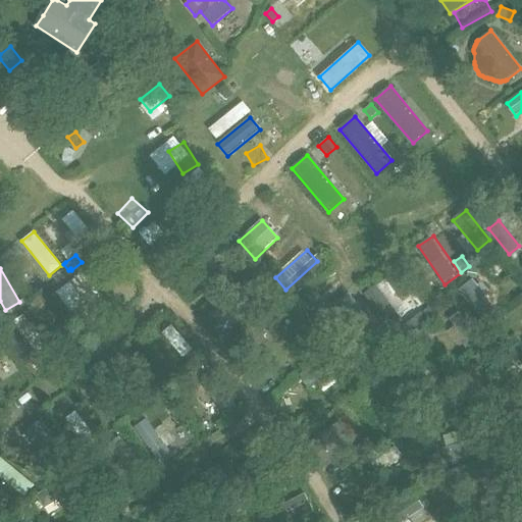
[(467,276),(477,278),(478,270),(468,269),(467,276)]
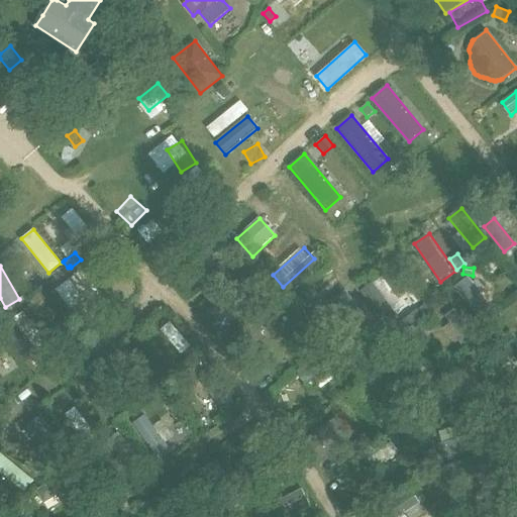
[(469,278),(454,288),(479,319),(493,308),(469,278)]
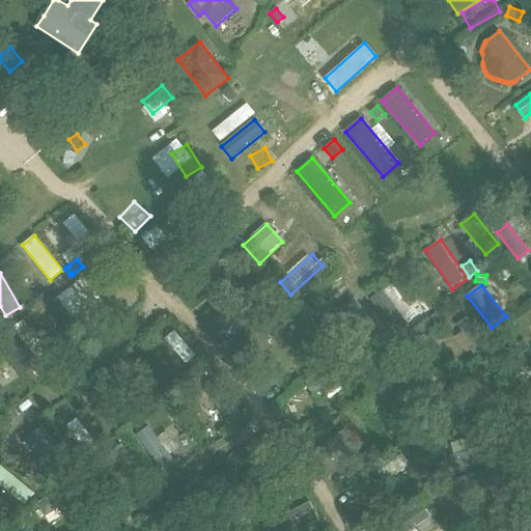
[(72,288),(59,298),(83,329),(95,318),(72,288)]
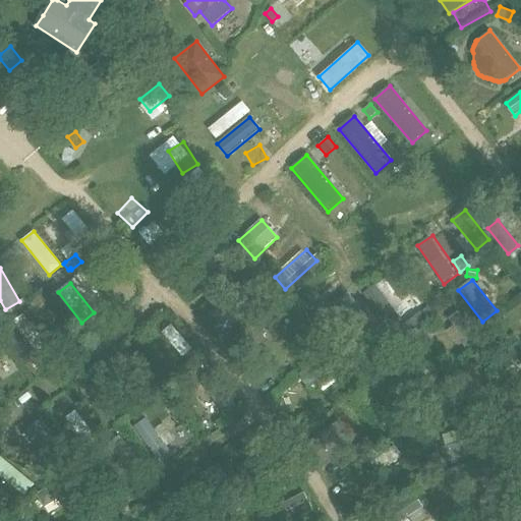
[(362,294),(399,342),(427,321),(421,312),(420,311),(405,324),(398,314),(375,285),(374,284),(362,294)]
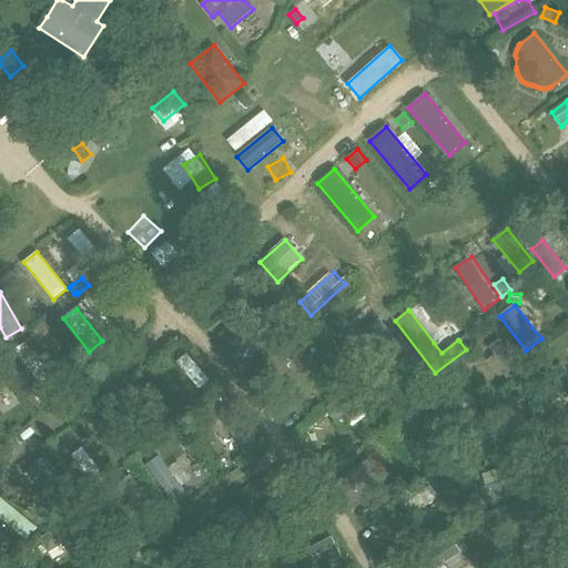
[(413,363),(379,320),(364,331),(396,375),(413,363)]
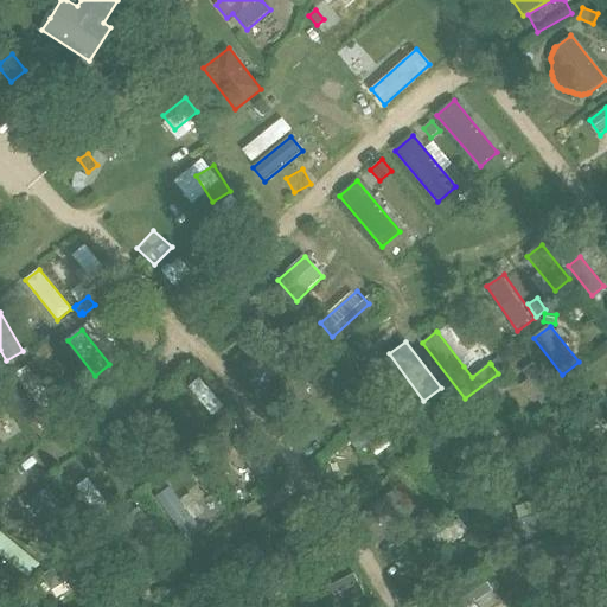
[(51,344),(40,351),(45,357),(56,350),(51,344)]
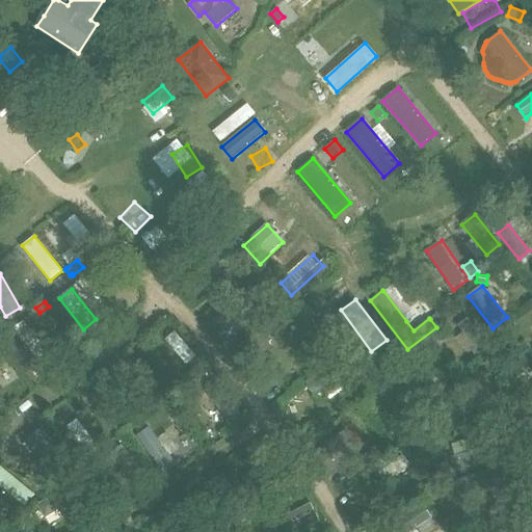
[(439,313),(430,319),(436,327),(440,331),(448,325),(439,313)]
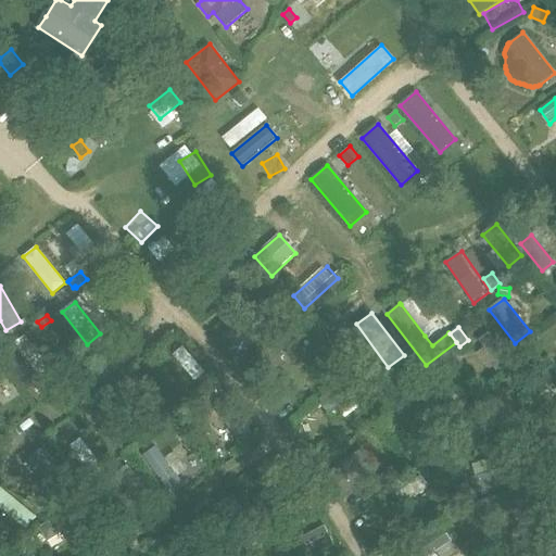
[(61,328),(54,339),(70,348),(76,337),(61,328)]
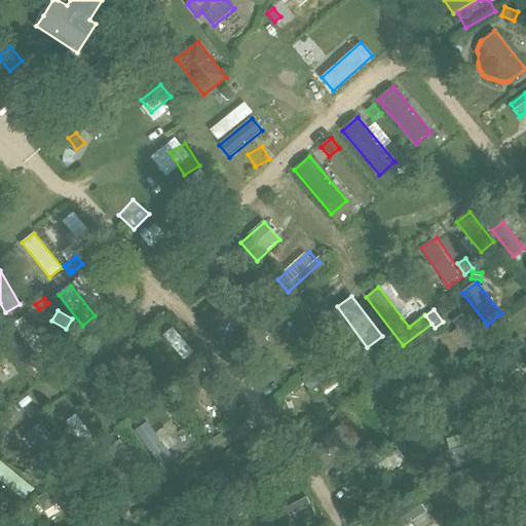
[(473,355),(488,343),(481,334),(479,335),(462,314),(453,322),(458,329),(471,344),(466,347),(473,355)]
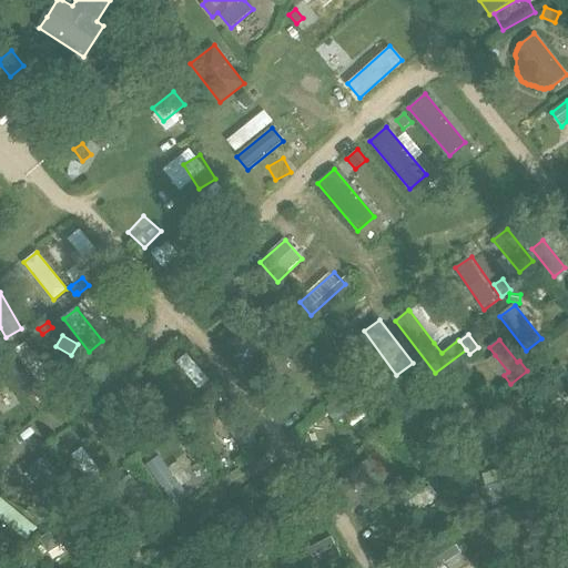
[(42,387),(14,352),(0,362),(28,398),(42,387)]
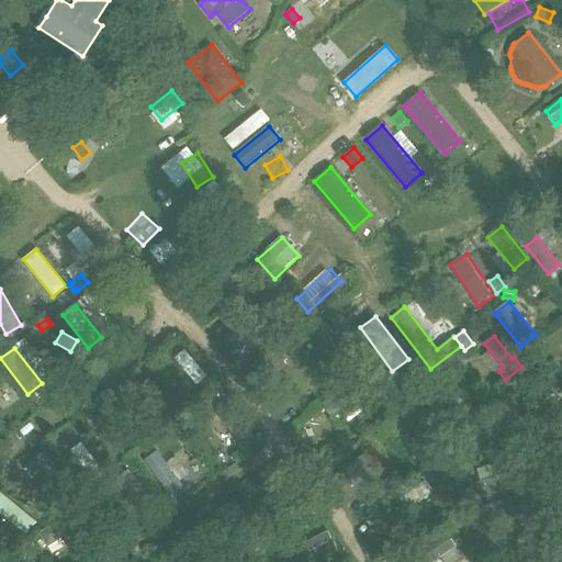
[(295,360),(305,371),(316,360),(306,349),(295,360)]
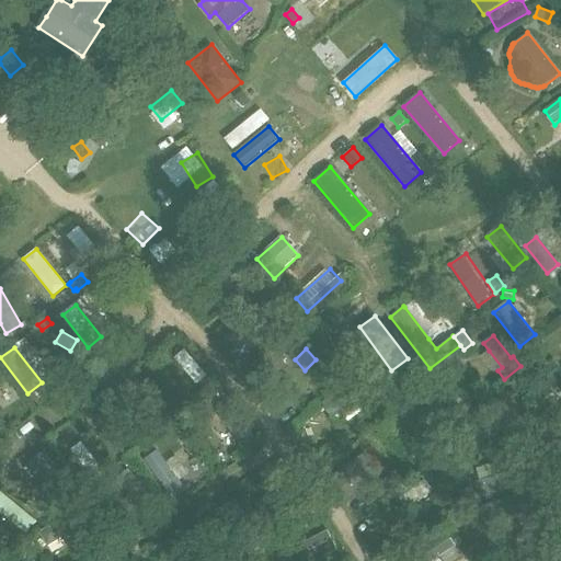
[(447,364),(456,373),(464,365),(455,356),(447,364)]
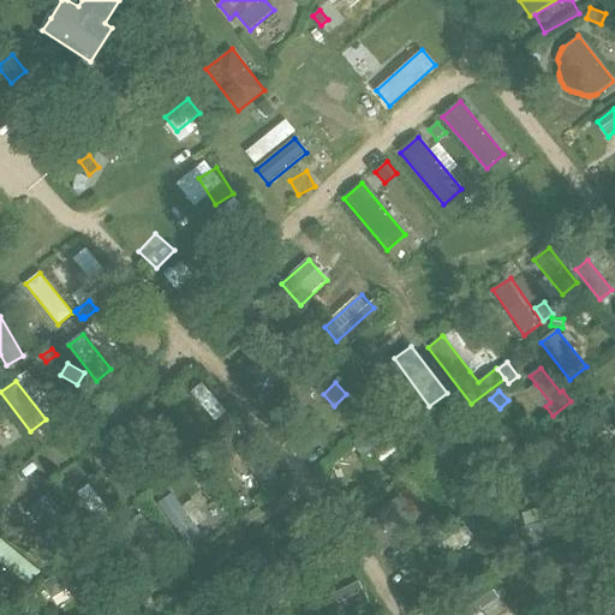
[(459,415),(452,404),(443,410),(451,421),(459,415)]
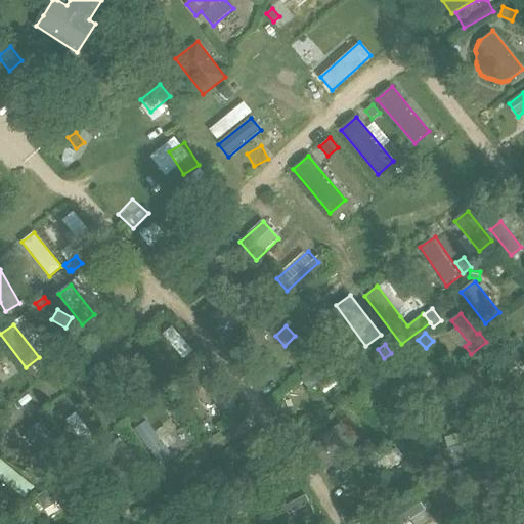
[(141,352),(130,361),(156,395),(167,387),(141,352)]
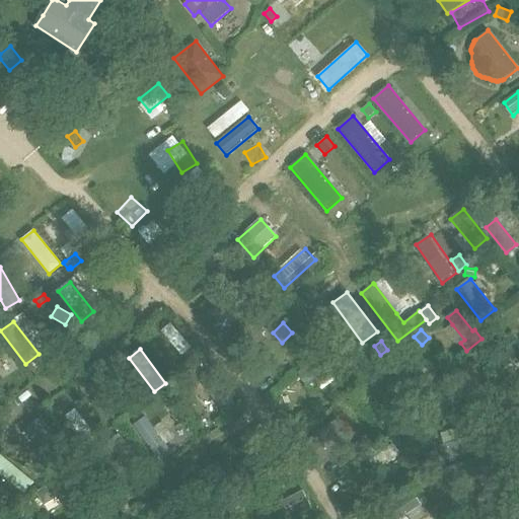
[(328,353),(299,373),(307,385),(338,365),(328,353)]
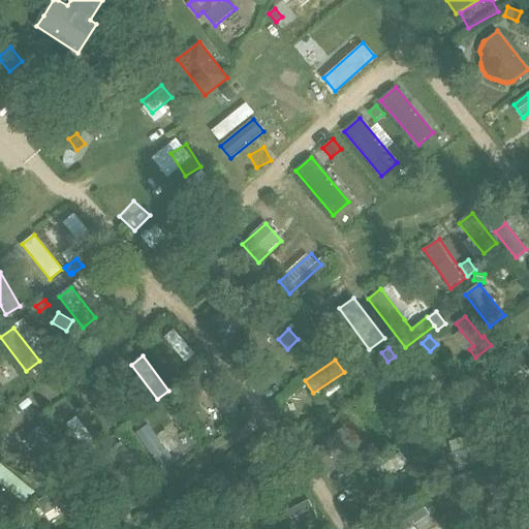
[(334,409),(360,387),(346,372),(321,394),(334,409)]
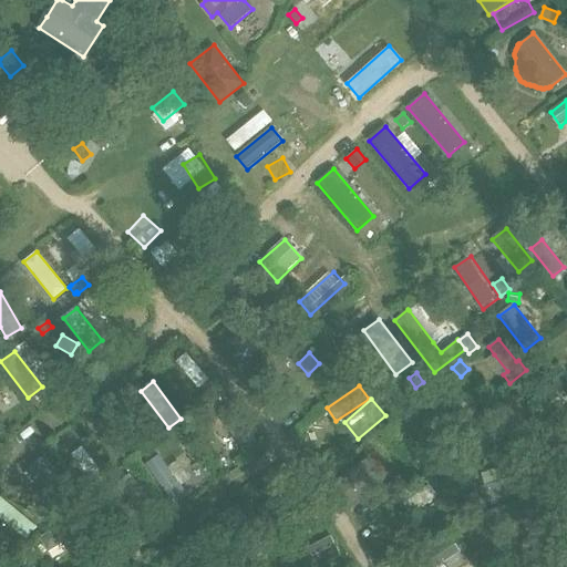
[(160,456),(146,465),(174,504),(187,495),(160,456)]
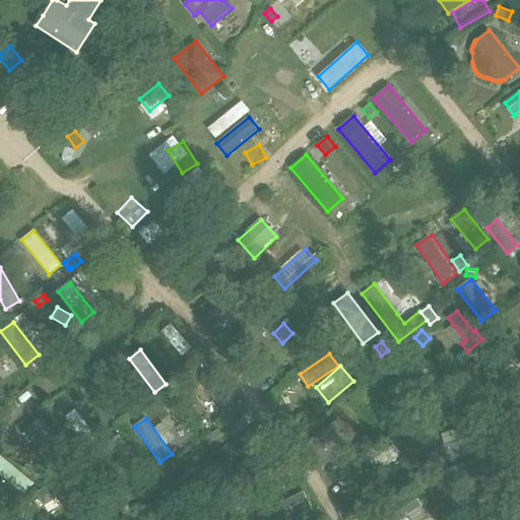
[(41,419),(28,429),(52,462),(64,453),(41,419)]
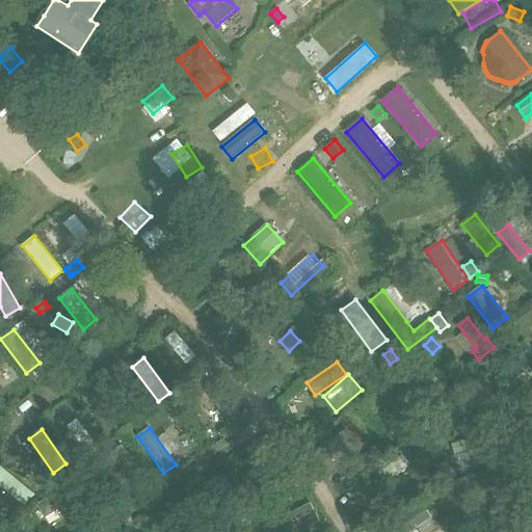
[(346,430),(314,454),(328,474),(361,450),(346,430)]
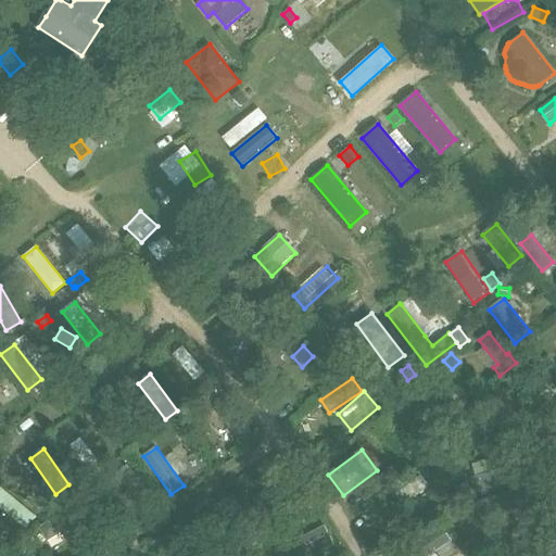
[(516,465),(471,479),(477,493),(521,479),(516,465)]
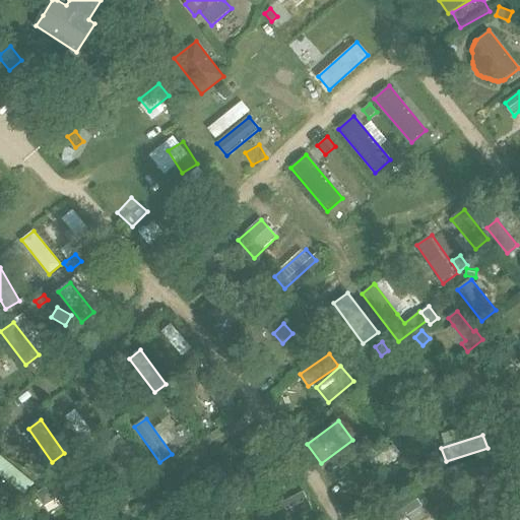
[(119,436),(107,445),(135,481),(147,471),(119,436)]
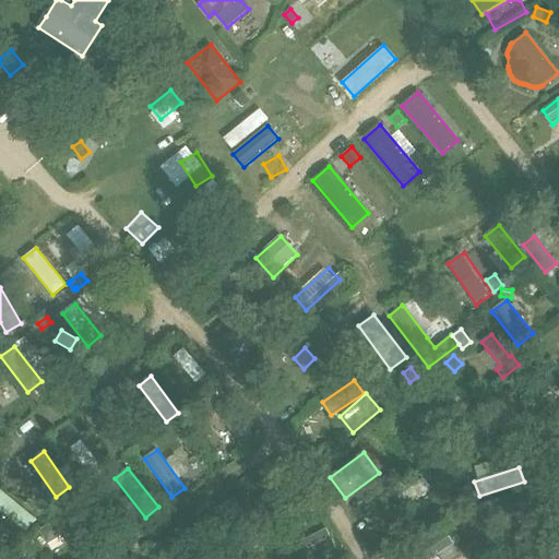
[(389,474),(380,480),(385,488),(394,482),(389,474)]
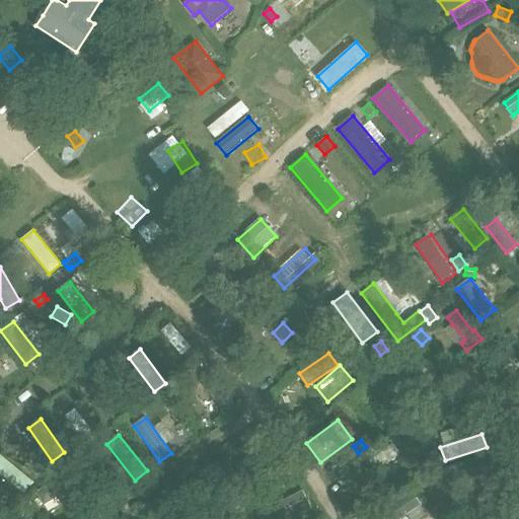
[(397,483),(416,469),(402,452),(384,465),(397,483)]
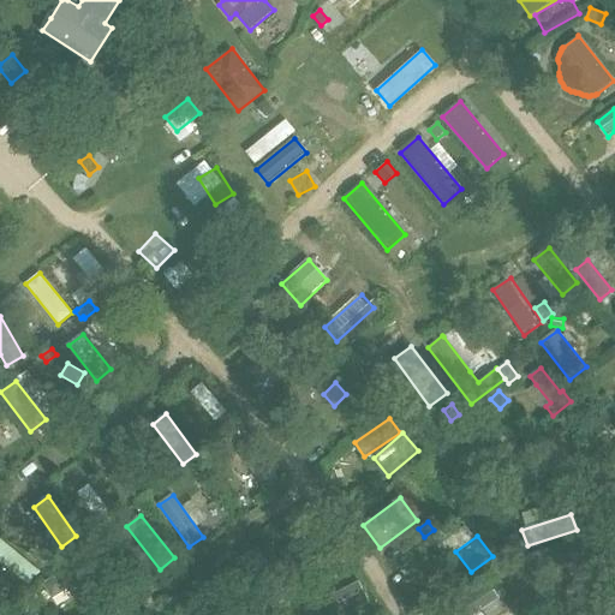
[(503,539),(508,555),(523,550),(518,536),(503,539)]
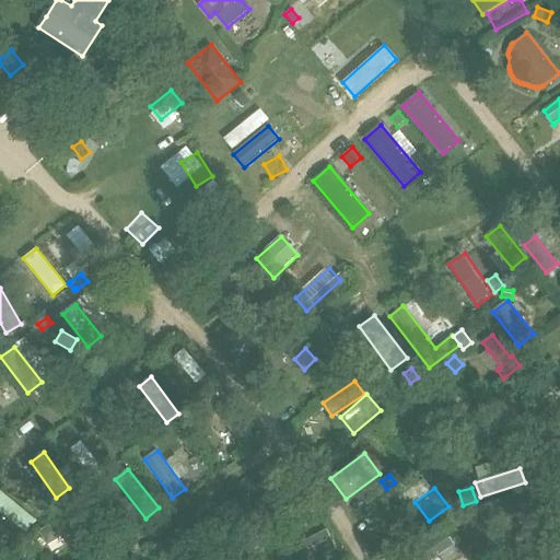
[(0,491),(0,511),(26,533),(36,521),(0,491)]
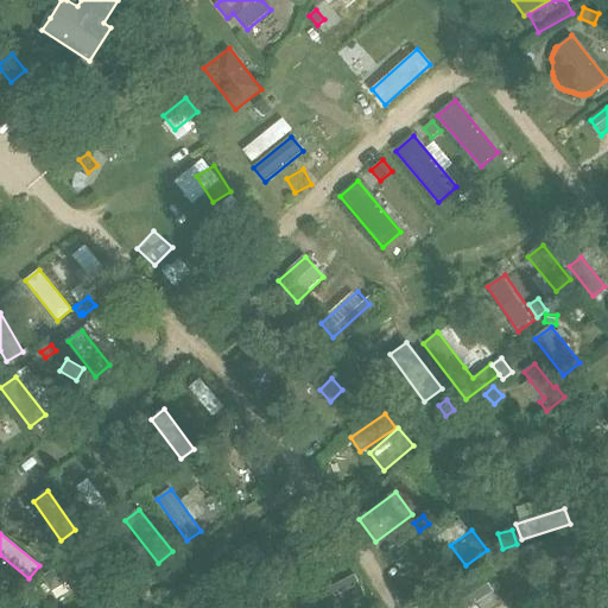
[(486,546),(491,556),(500,551),(495,542),(486,546)]
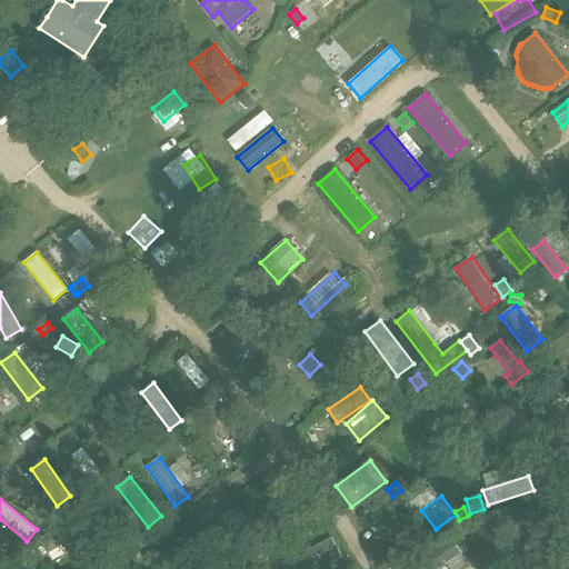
[(42,540),(51,553),(96,527),(87,513),(42,540)]
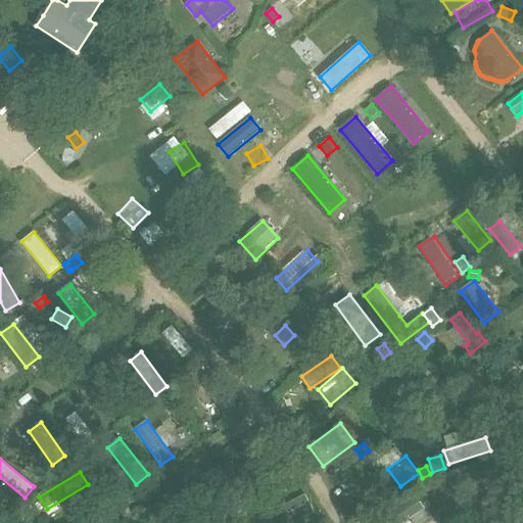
[(417,497),(424,510),(430,506),(422,494),(417,497)]
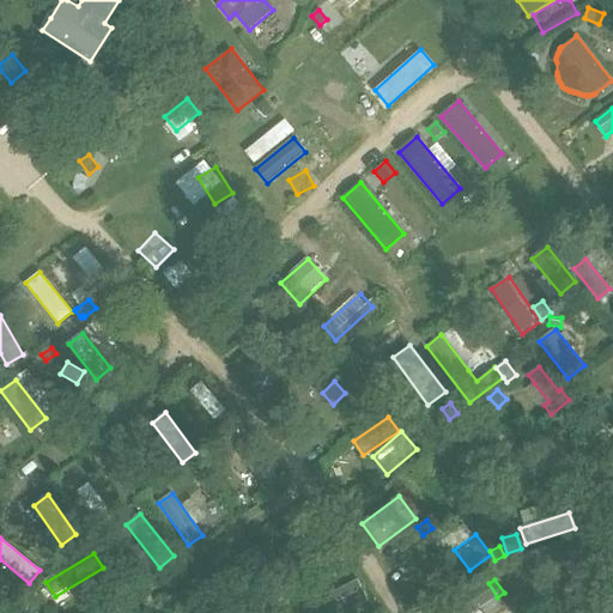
[(296,582),(295,593),(307,594),(307,583),(296,582)]
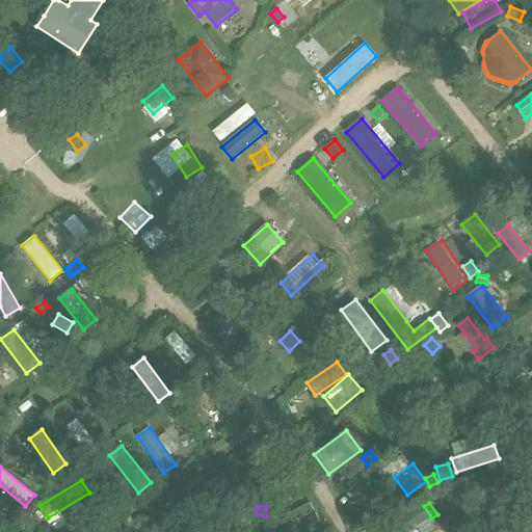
[(381,531),(382,531),(409,531),(431,519),(424,506),(423,505),(381,531)]
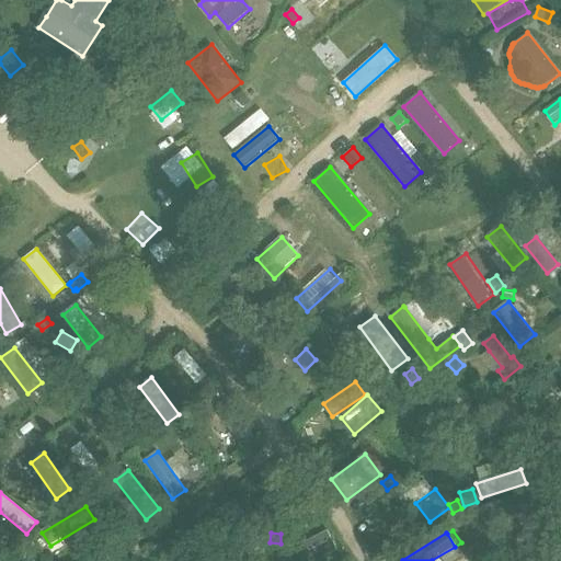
[(282,542),(288,557),(299,551),(293,537),(282,542)]
